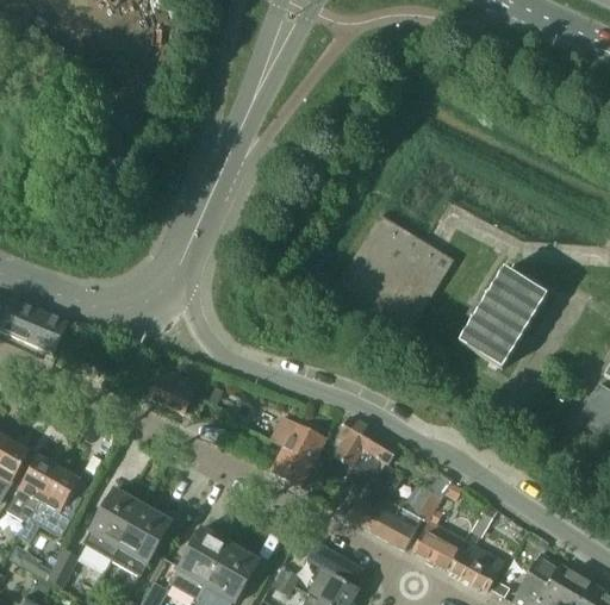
[(379,213),(329,295),(403,341),(454,259),(379,213)]
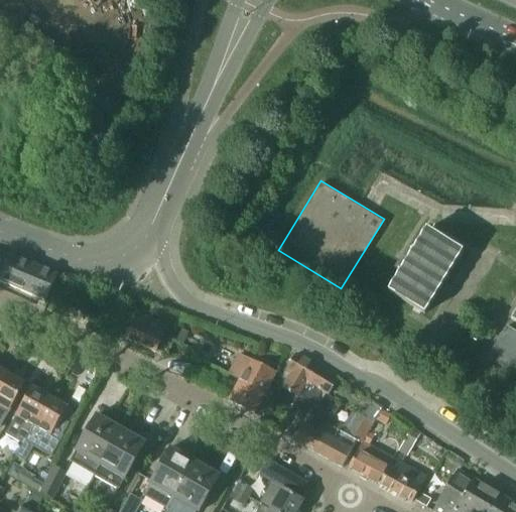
[(399,270),(387,290),(423,313),(462,251),(425,228),(412,249),(406,245),(393,266),(399,270)]
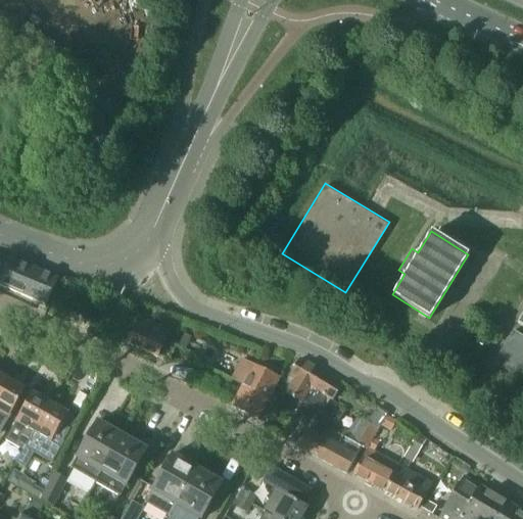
[(58,274),(12,254),(0,279),(0,283),(45,303),(58,274)]
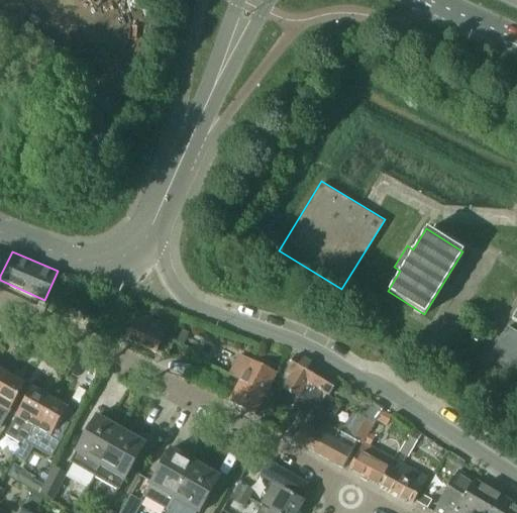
[(133,318),(124,337),(157,351),(166,331),(170,322),(148,313),(136,307),(132,317),(133,318)]
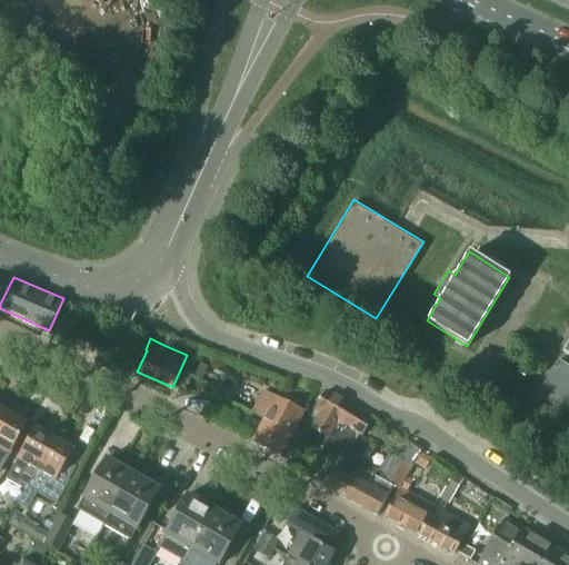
[(200,358),(193,373),(201,376),(208,363),(200,358)]
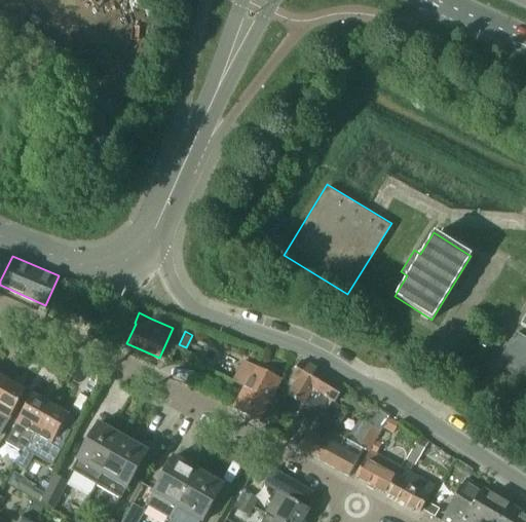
[(525,338),(514,332),(495,365),(525,382),(525,338)]
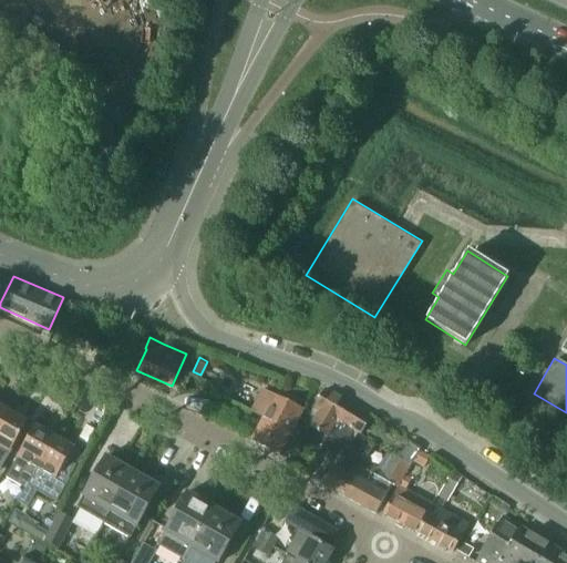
[(300,428),(291,423),(299,408),(259,388),(248,410),(260,416),(249,440),(277,453),(282,442),(290,446),(300,428)]
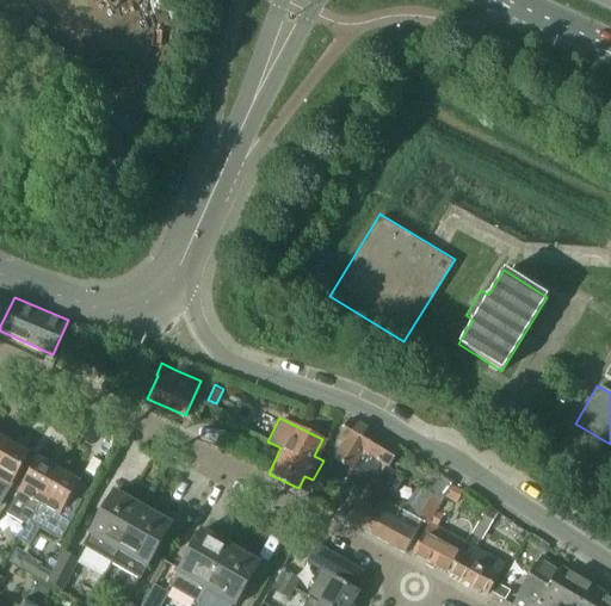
[(333,469),(346,476),(352,464),(374,433),(349,419),(338,437),(343,439),(338,446),(339,446),(333,457),(338,459),(333,469)]
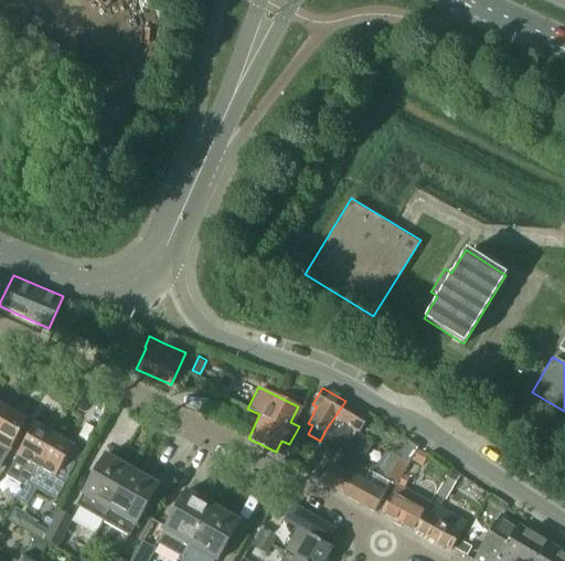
[(361,455),(371,438),(356,430),(366,414),(345,401),(326,430),(320,441),(332,448),(338,441),(361,455)]
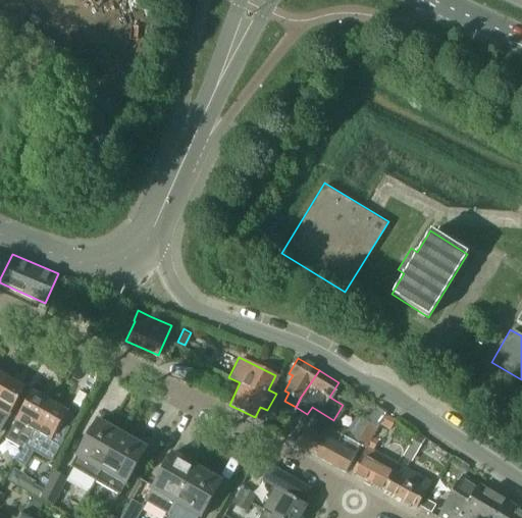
[(6,376),(0,386),(0,428),(24,387),(6,376)]
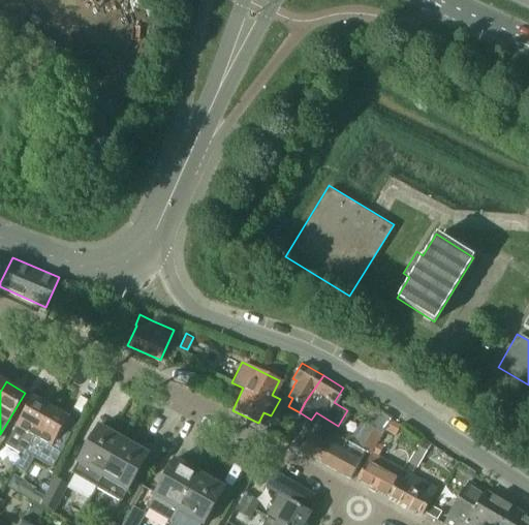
[(23,452),(50,406),(32,396),(5,441),(23,452)]
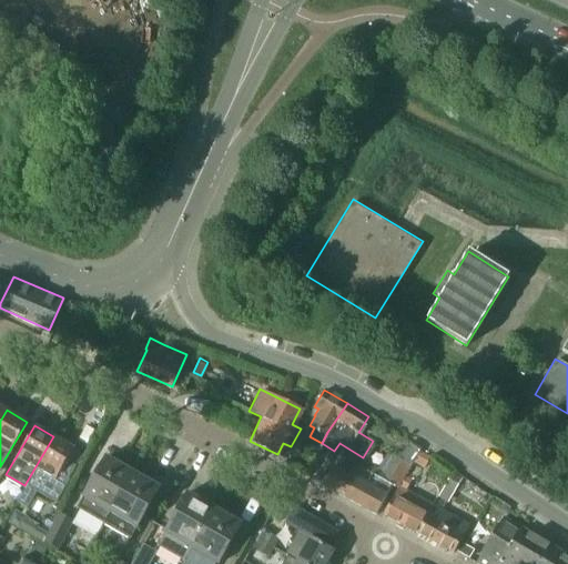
[(53,436),(24,485),(26,485),(16,501),(27,507),(37,490),(57,501),(69,479),(68,479),(75,465),(67,460),(73,449),(53,436)]
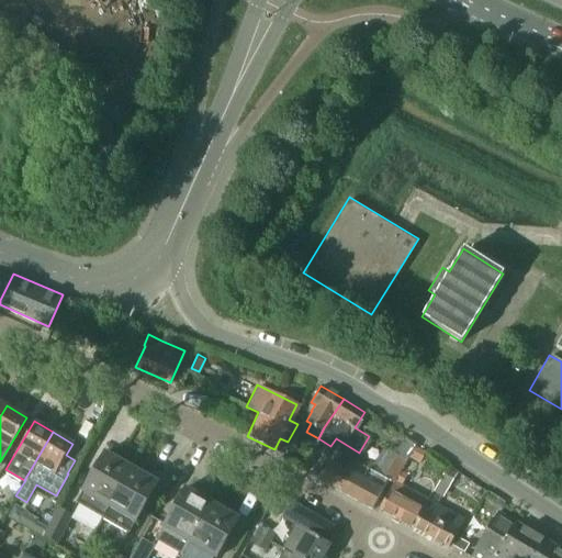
[(415,444),(411,453),(417,456),(422,447),(415,444)]
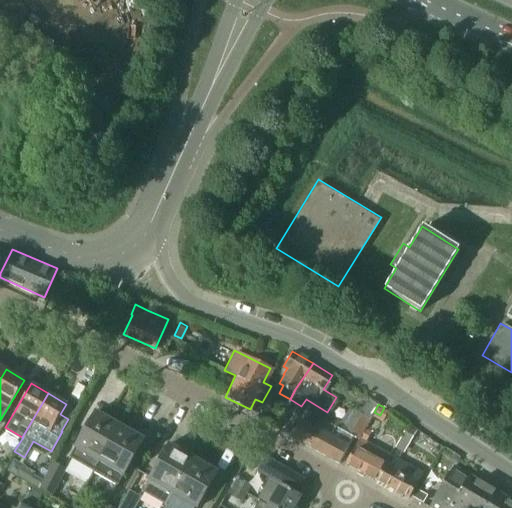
[(354,407),(349,415),(364,425),(369,417),(354,407)]
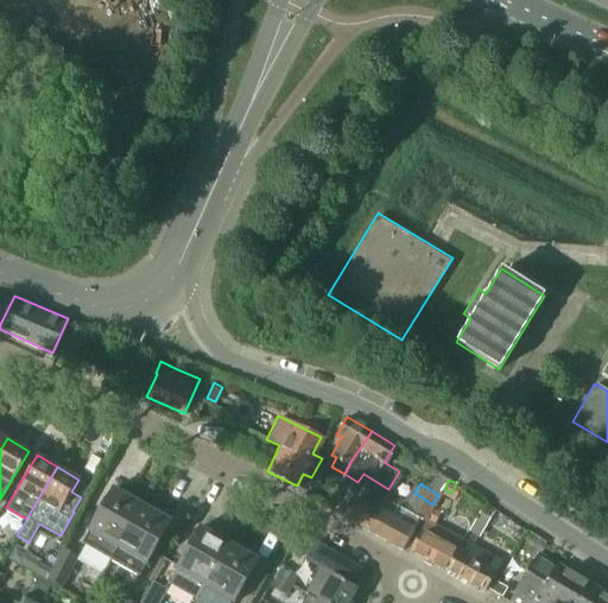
[(109,558),(140,503),(112,487),(81,541),(109,558)]
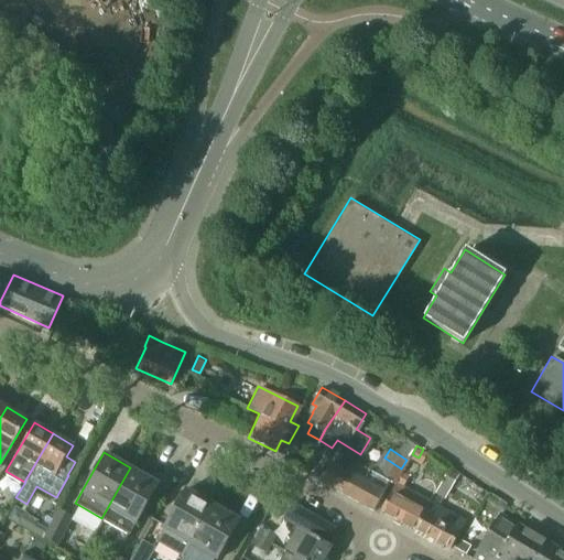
[(389,478),(377,472),(354,459),(348,467),(331,458),(320,477),(372,507),(389,478)]
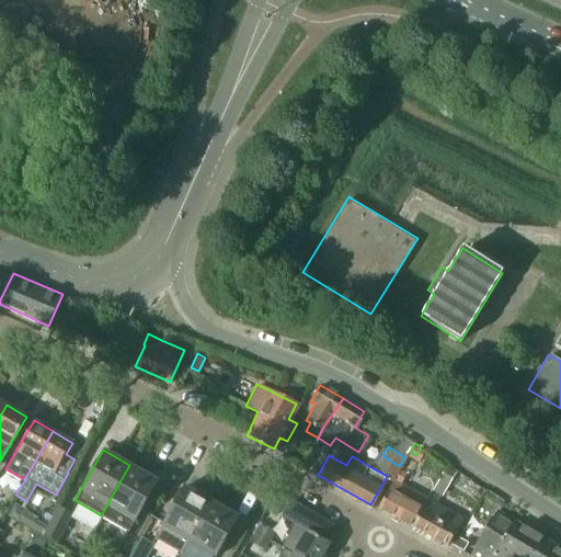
[(382,455),(375,469),(387,476),(392,479),(399,468),(398,468),(399,466),(382,455)]
